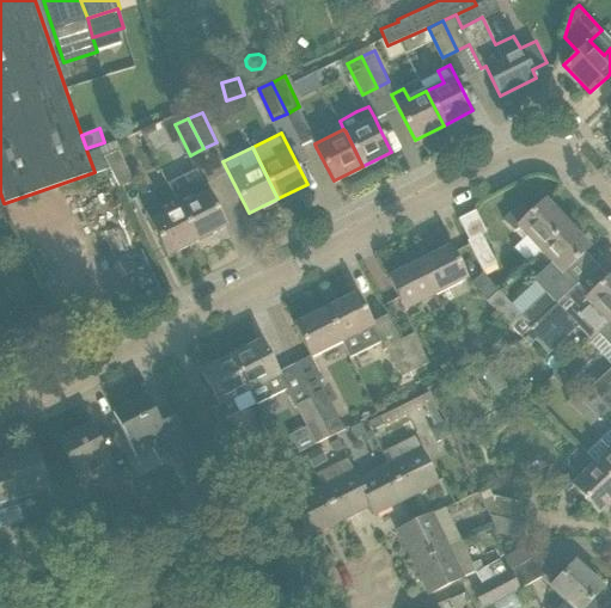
[(105,154),(120,185),(134,178),(120,148),(105,154)]
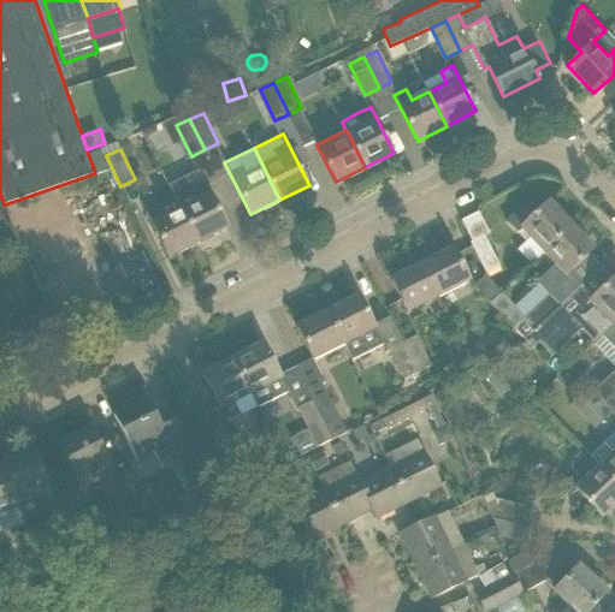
[(182,207),(181,207),(199,242),(228,226),(197,168),(169,183),(182,207)]
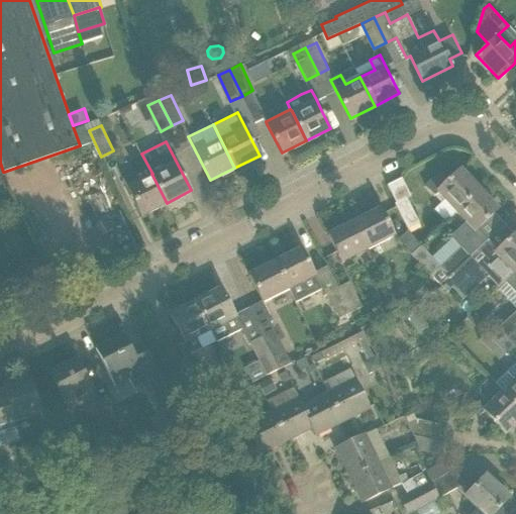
[(451,205),(456,210),(480,188),(460,168),(447,180),(439,172),(425,184),(441,201),(444,197),(451,205)]
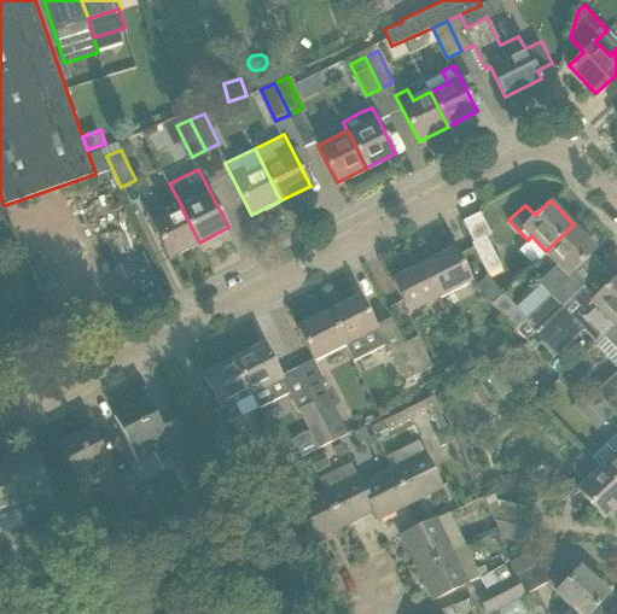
[(199,243),(181,208),(164,217),(158,205),(146,211),(170,257),(199,243)]
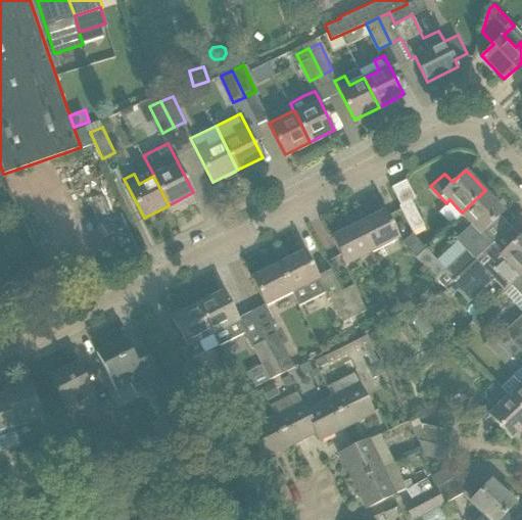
[(466,248),(446,267),(456,277),(493,241),(483,230),(504,210),(485,190),(462,213),(471,222),(456,237),(466,248)]
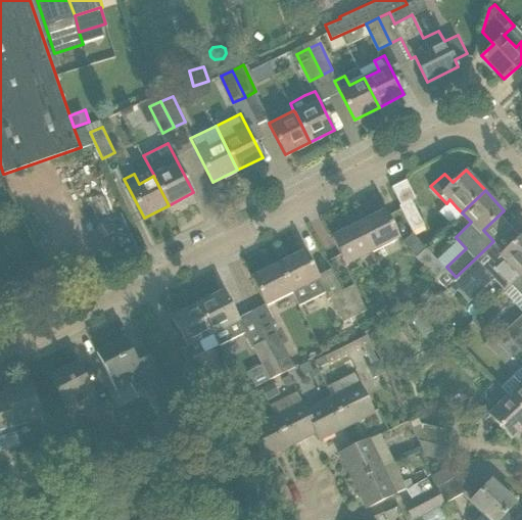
[(399,204),(409,223),(413,231),(425,225),(412,198),(399,204)]
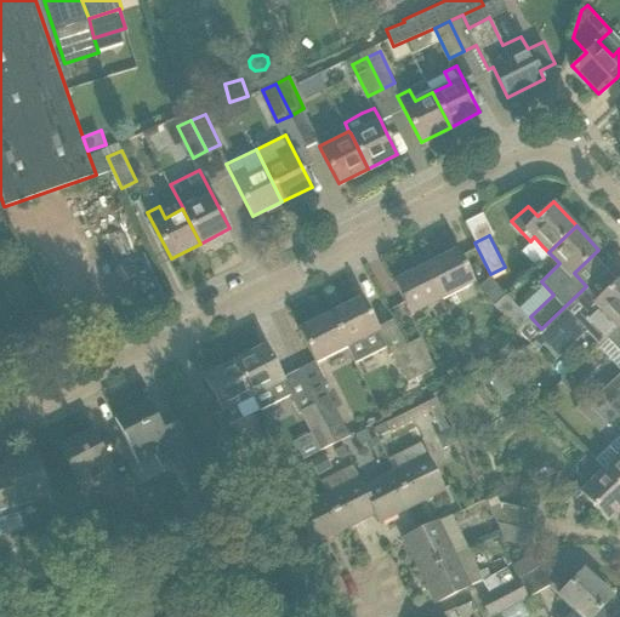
[(458,249),(426,264),(443,297),(475,281),(458,249)]
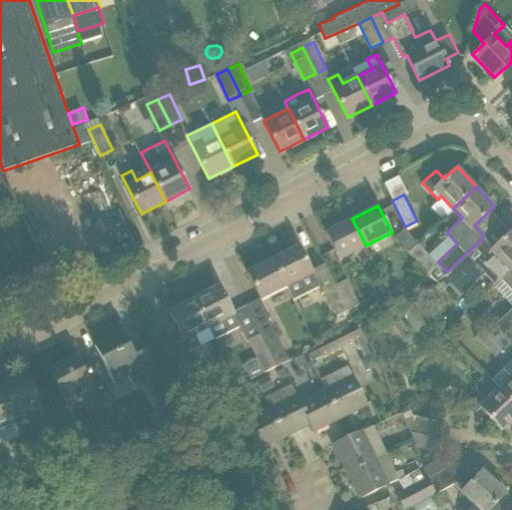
[(366,245),(352,218),(326,231),(340,259),(366,245)]
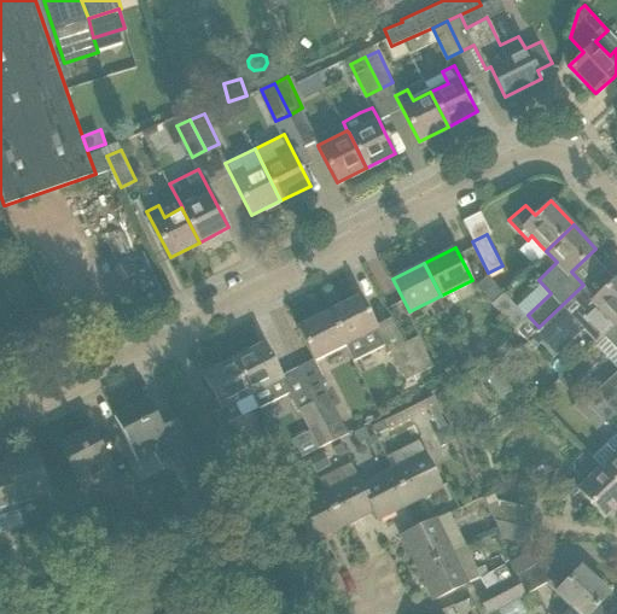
[(594,341),(603,333),(615,323),(616,321),(616,276),(595,297),(583,285),(539,327),(541,329),(548,338),(571,315),(594,341)]
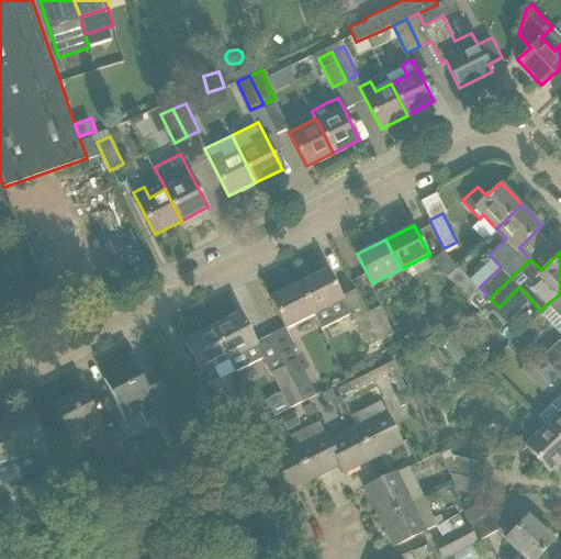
[(481,310),(492,300),(490,298),(480,287),(459,265),(448,275),(469,297),(481,310)]
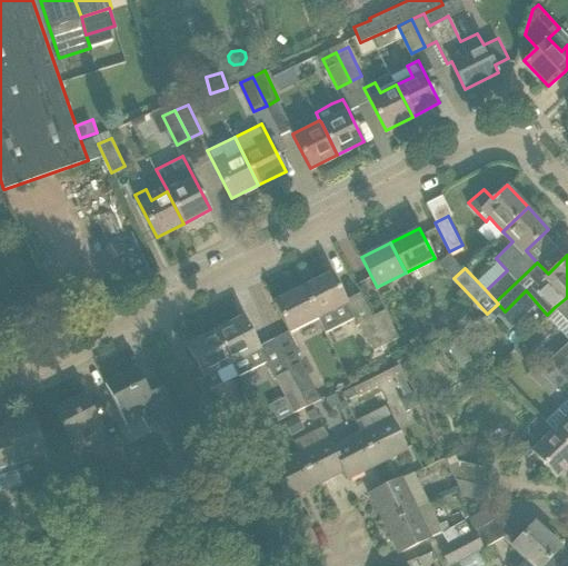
[(331,272),(304,287),(318,317),(326,330),(354,316),(331,272)]
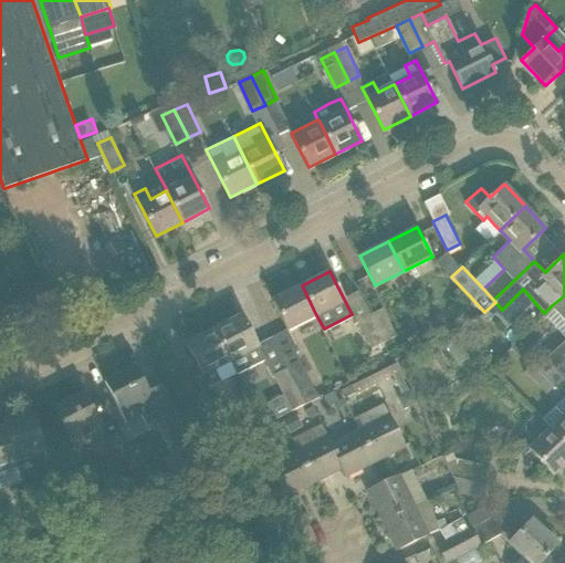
[(316,315),(302,285),(273,300),(289,330),(316,315)]
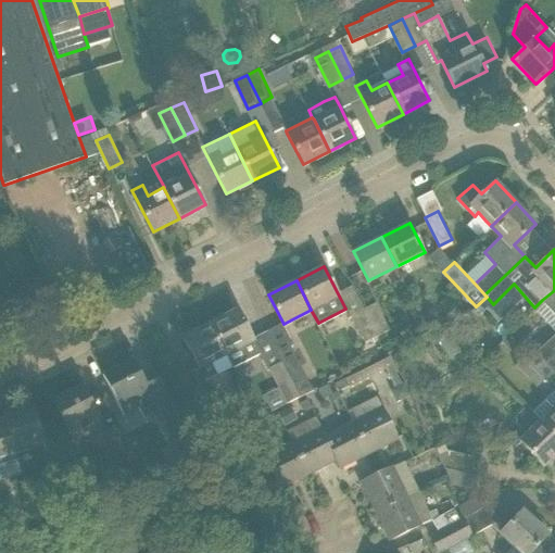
[(553,291),(542,300),(554,313),(554,289),(553,291)]
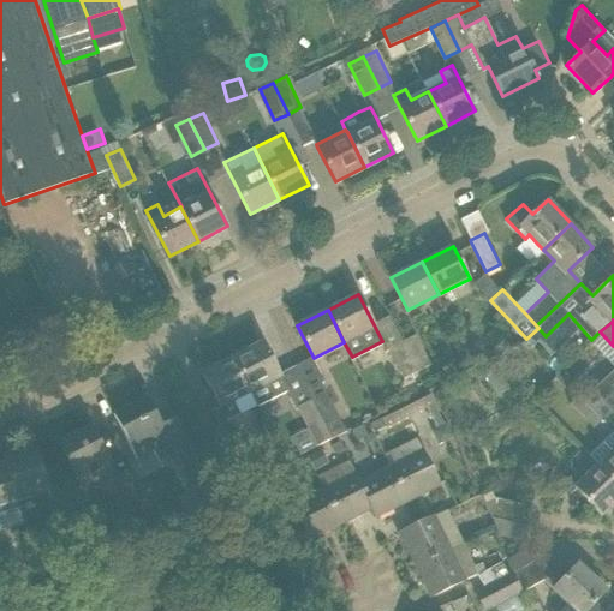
[(416,333),(403,340),(418,369),(431,363),(416,333)]
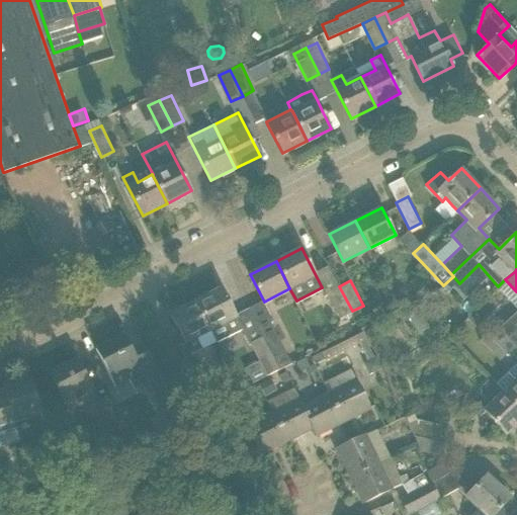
[(352,311),(339,286),(328,291),(341,317),(352,311)]
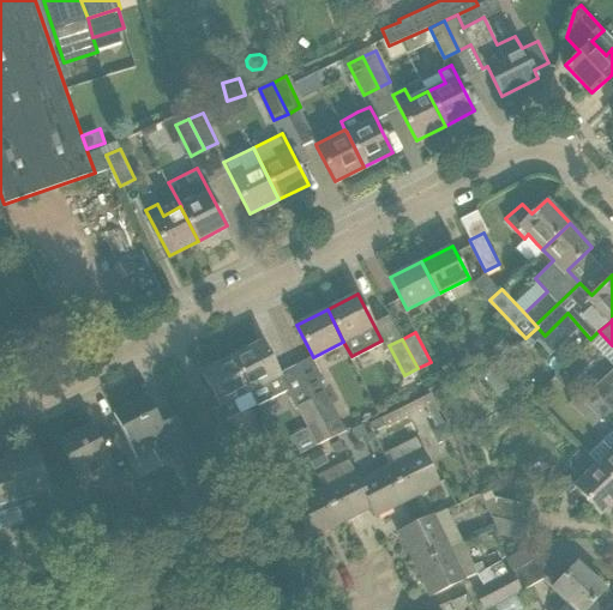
[(233,356),(250,390),(257,403),(287,388),(263,342),(233,356)]
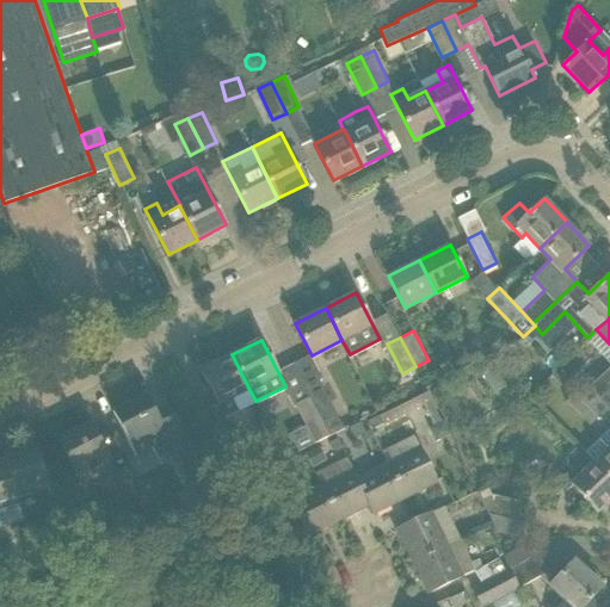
[(248,388),(232,354),(202,370),(226,416),(239,409),(233,396),(248,388)]
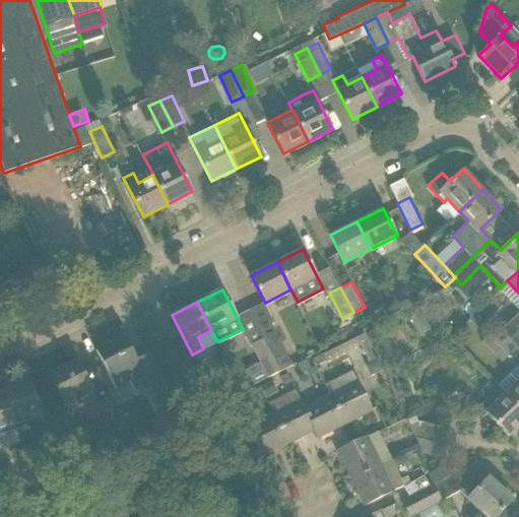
[(518,311),(502,327),(511,336),(518,328),(518,311)]
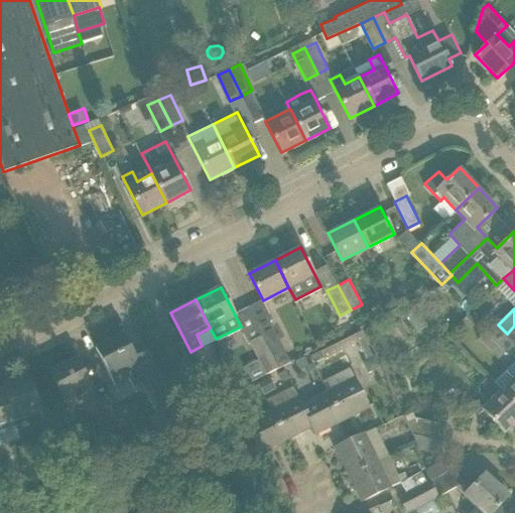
[(258,325),(262,334),(279,366),(289,360),(282,345),(269,318),(258,325)]
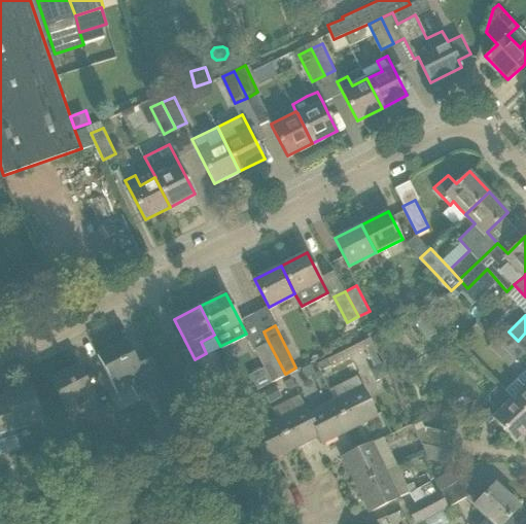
[(518,341),(509,332),(506,329),(497,339),(517,359),(525,351),(525,349),(518,341)]
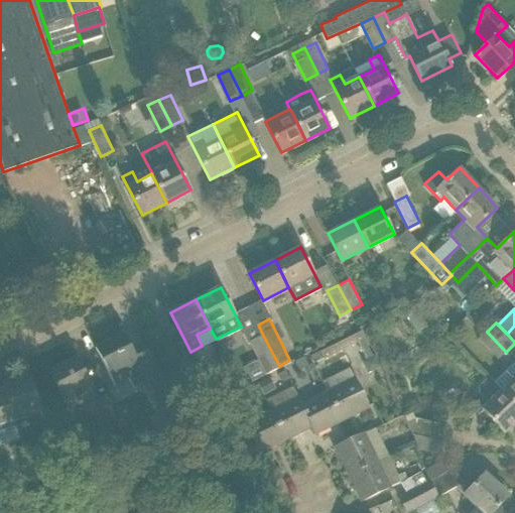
[(319,348),(325,358),(366,338),(360,327),(319,348)]
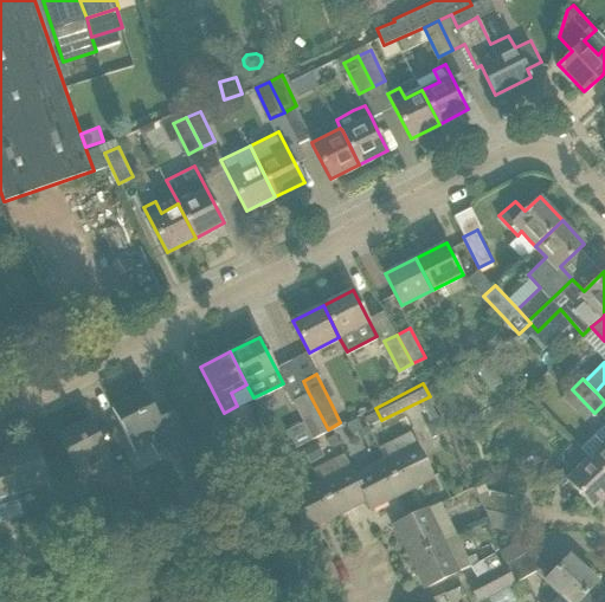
[(158,453),(173,445),(195,490),(210,483),(171,407),(158,414),(146,389),(113,407),(133,446),(149,438),(158,453)]
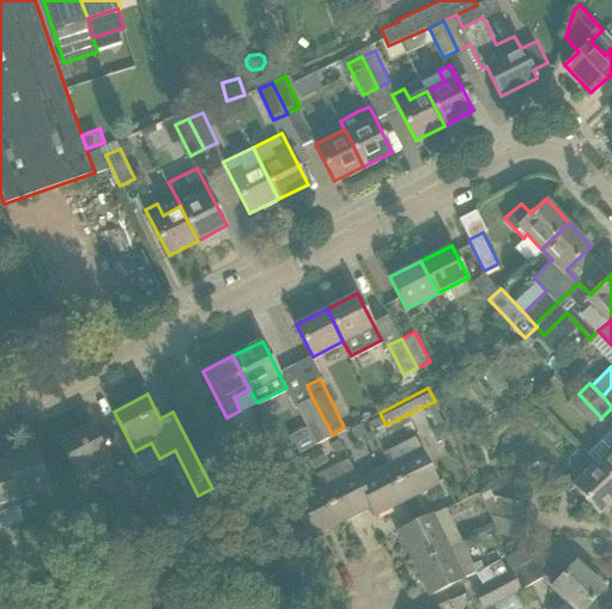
[(332,434),(311,396),(297,403),(316,442),(332,434)]
